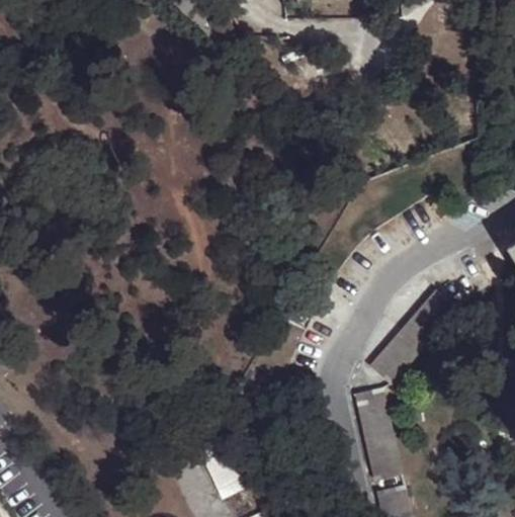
[(514,240),(505,246),(514,262),(514,240)]
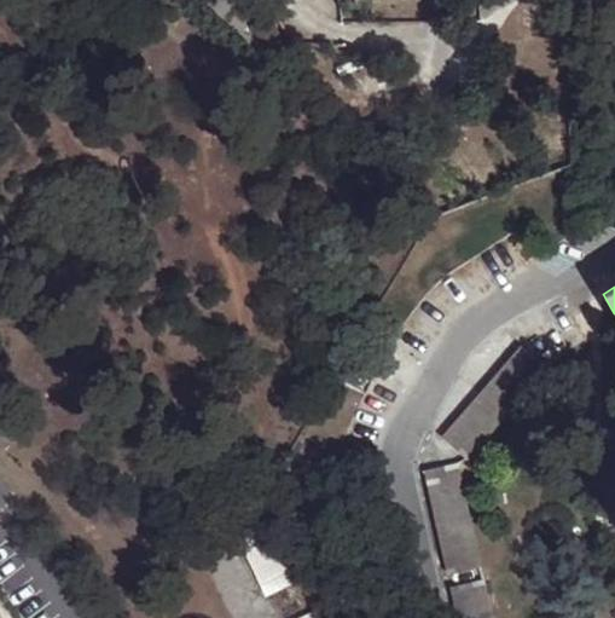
[(544,368),(518,346),(439,439),(465,461),(544,368)]
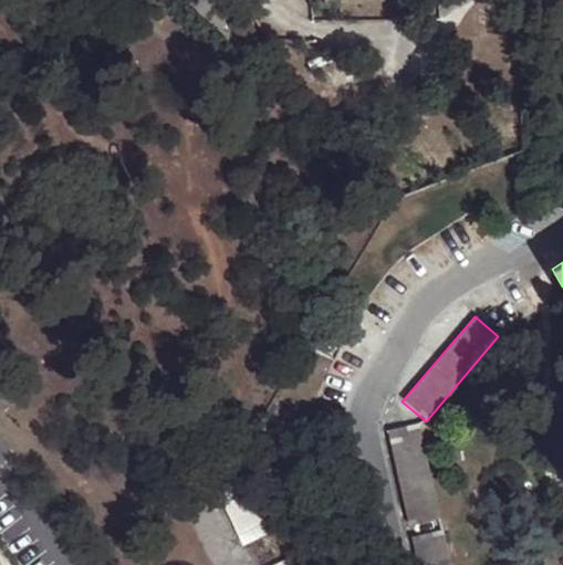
[(416,424),(387,431),(409,525),(439,518),(416,424)]
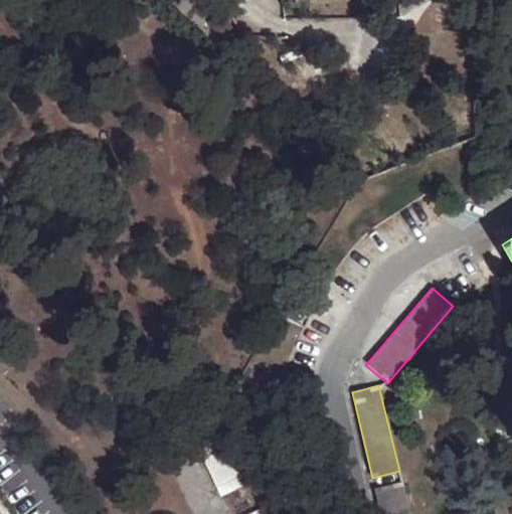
[(221,434),(196,446),(220,495),(245,483),(221,434)]
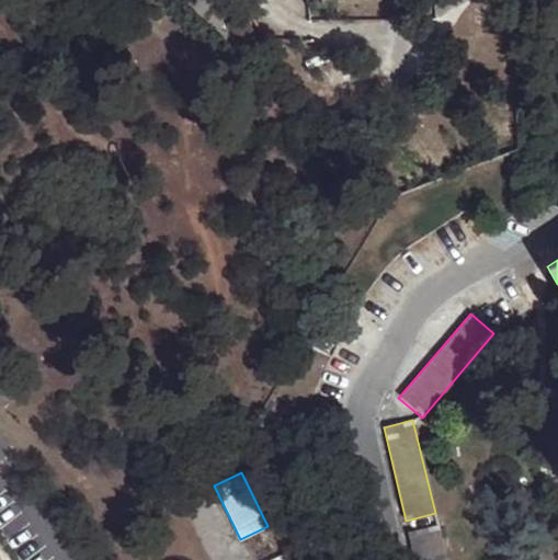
[(446,559),(437,525),(409,533),(416,559),(446,559)]
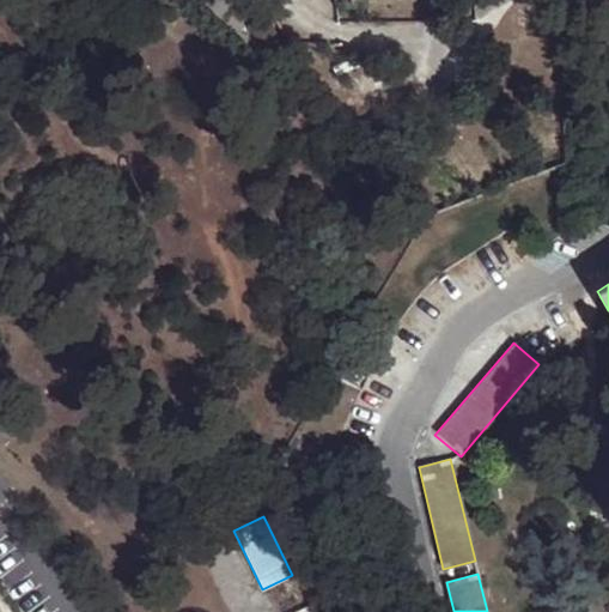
All buildings are outlined.
